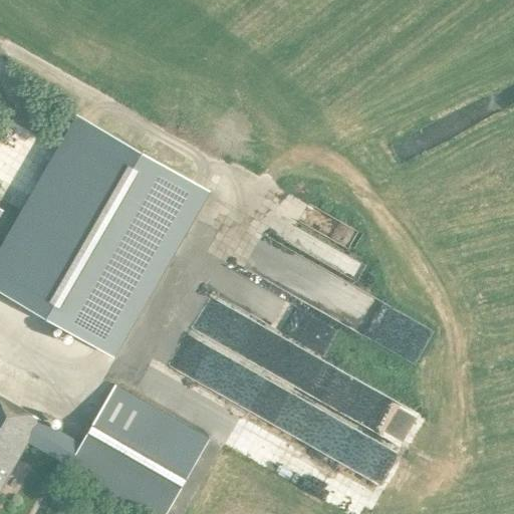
[(88,118),(0,258),(0,278),(94,337),(186,176),(88,118)]
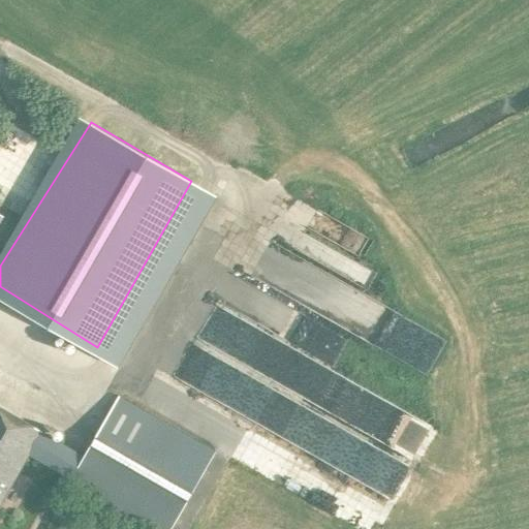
[(347,246),(362,250),(367,235),(352,230),(347,246)]
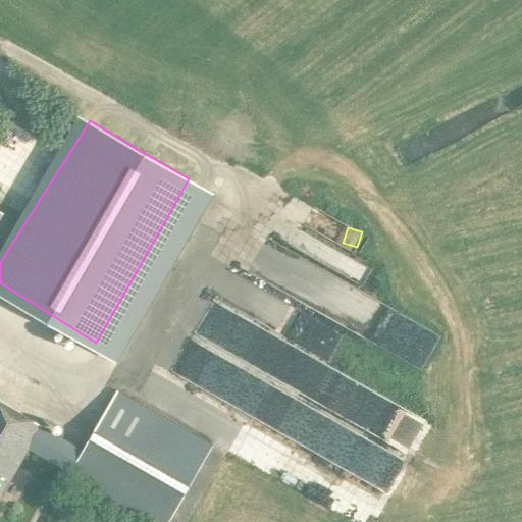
[(208,348),(191,382),(295,435),(313,401),(307,399),(314,383),(317,385),(329,360),(210,299),(190,338),(208,348)]
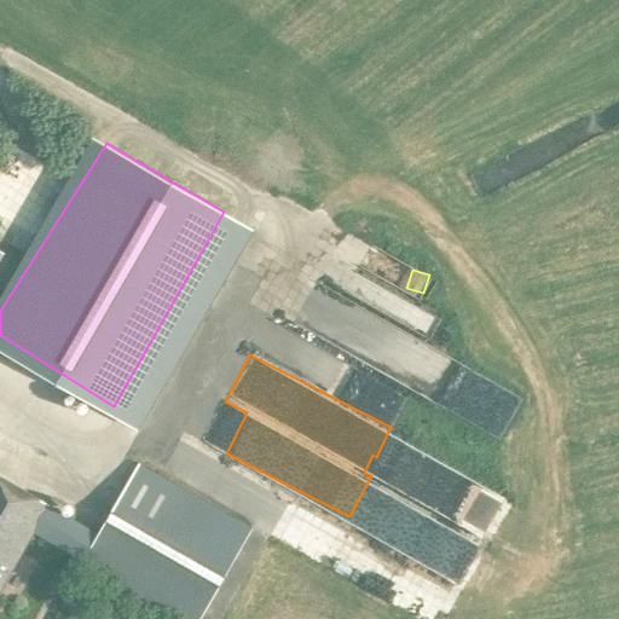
[(473,420),(501,434),(520,398),(508,391),(493,417),(479,409),(473,420)]
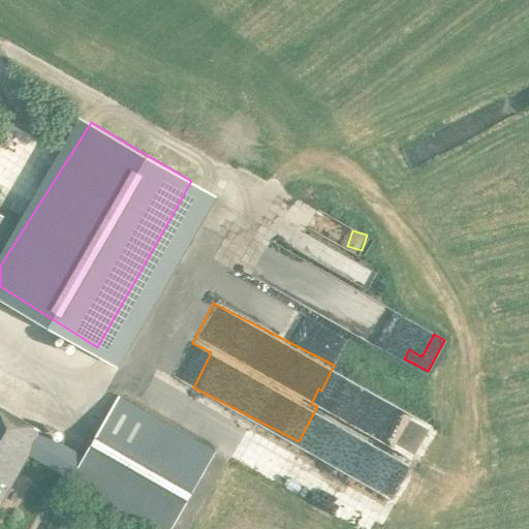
[(67,485),(144,528),(168,528),(215,450),(119,395),(84,456),(0,406),(0,501),(29,454),(71,477),(67,485)]
